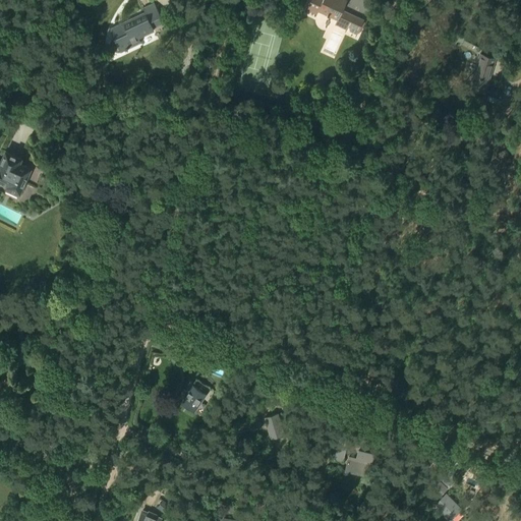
[(310,0),(306,9),(316,13),(319,10),(338,19),(346,0),(345,0),(310,0)]
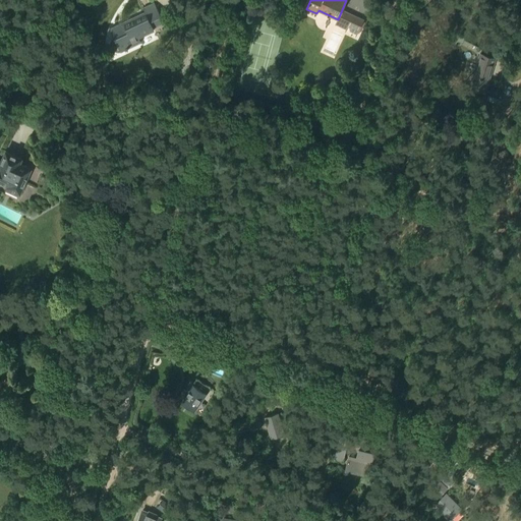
[(145,11),(110,27),(121,52),(141,42),(138,38),(155,30),(154,27),(164,22),(154,2),(142,8),(145,11)]
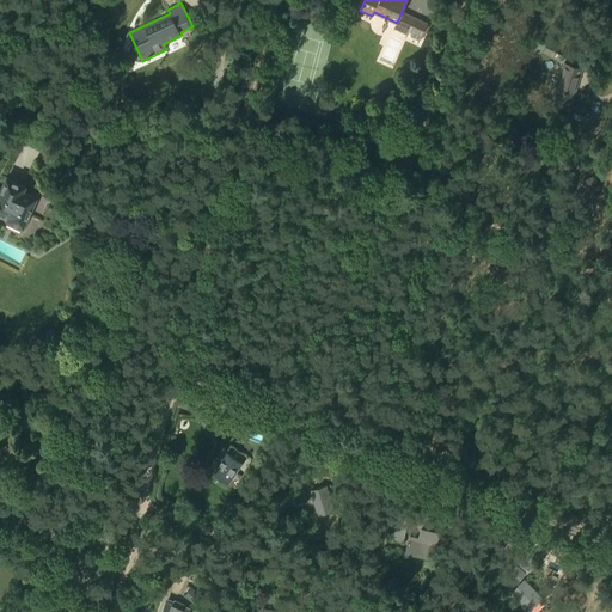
[(564,62),(552,99),(570,105),(582,68),(564,62)]
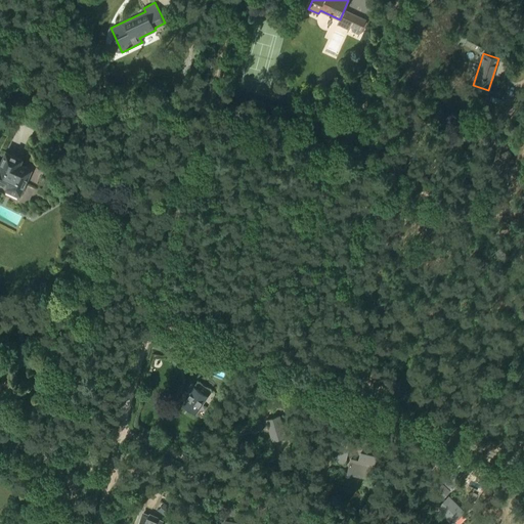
[(511,147),(497,151),(503,164),(515,160),(511,147)]
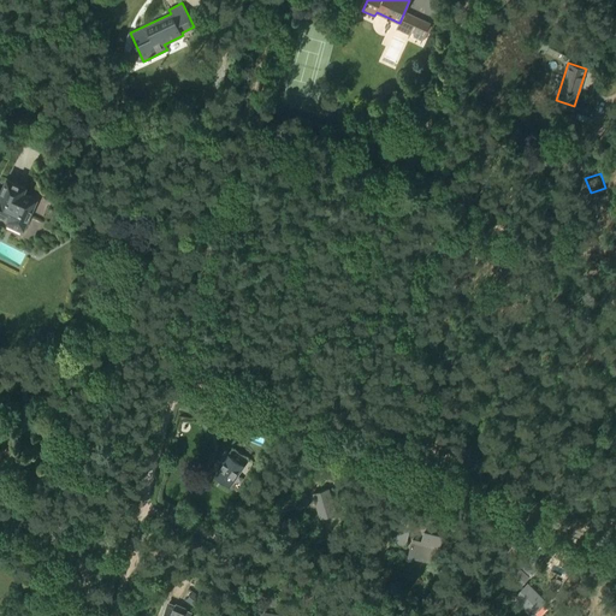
[(0,212),(10,217),(9,219),(23,226),(36,199),(23,191),(25,187),(7,178),(0,191),(0,212)]
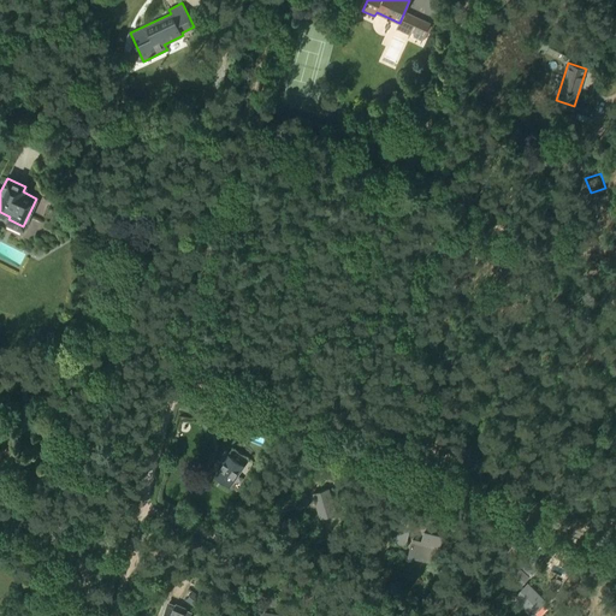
[(229,454),(215,474),(230,484),(234,479),(236,480),(242,471),(241,469),(244,463),(229,454)]
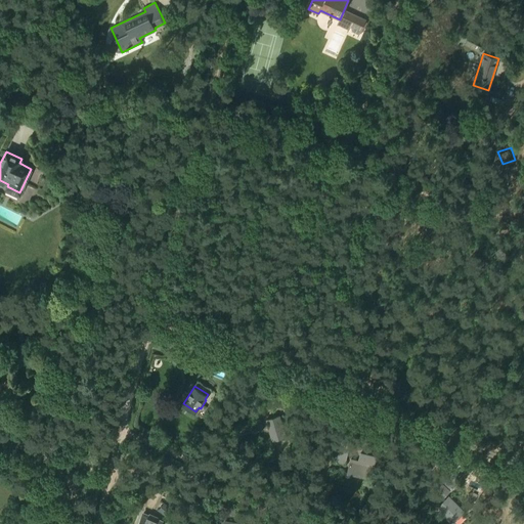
[(286,436),(279,416),(266,420),(272,440),(286,436)]
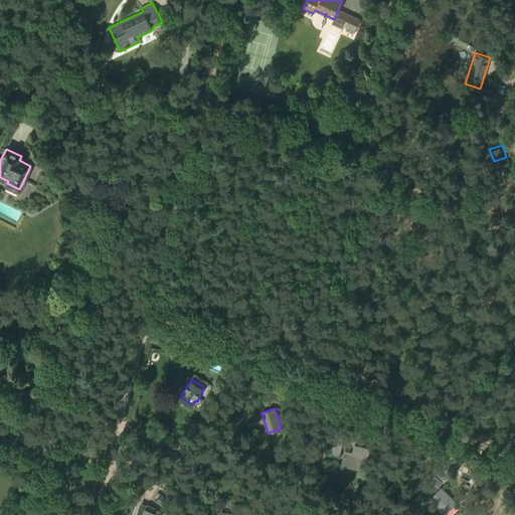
[(344,436),(335,434),(330,454),(339,456),(344,436)]
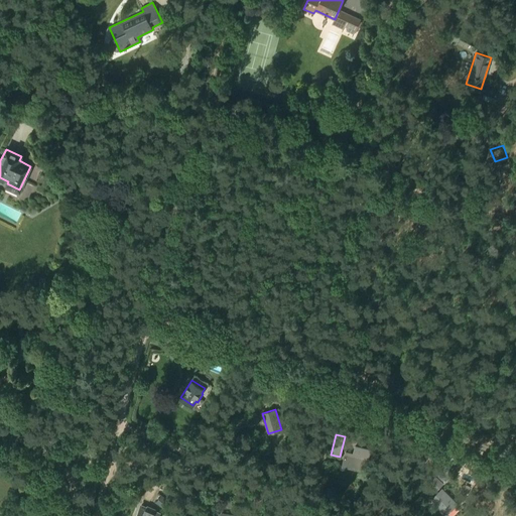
[(466,461),(458,452),(452,459),(460,467),(466,461)]
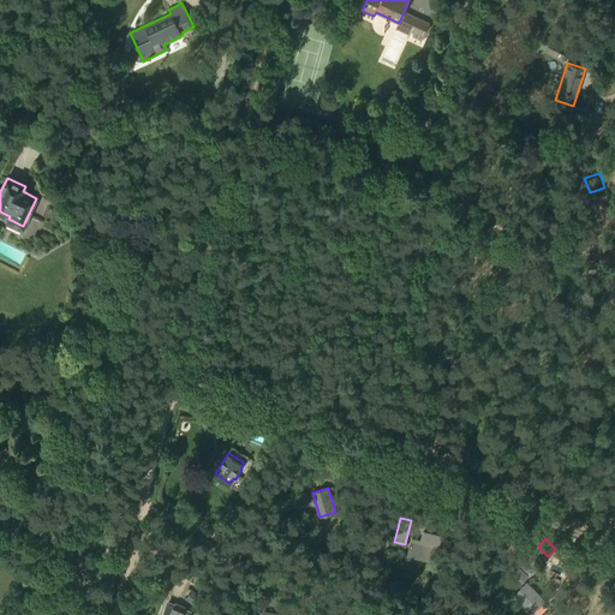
[(412,539),(408,551),(436,557),(439,544),(412,539)]
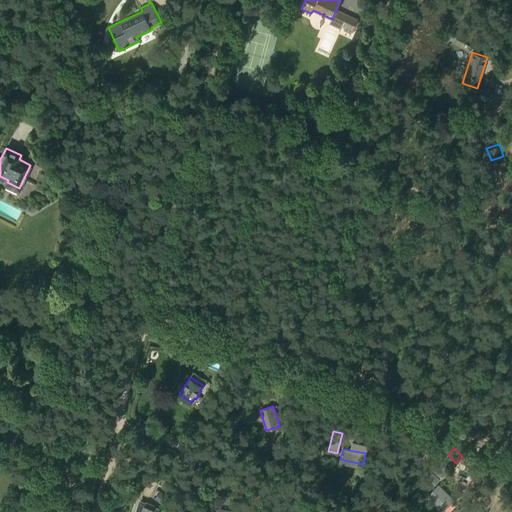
[(441,478),(450,469),(454,465),(445,457),(437,465),(432,470),(441,478)]
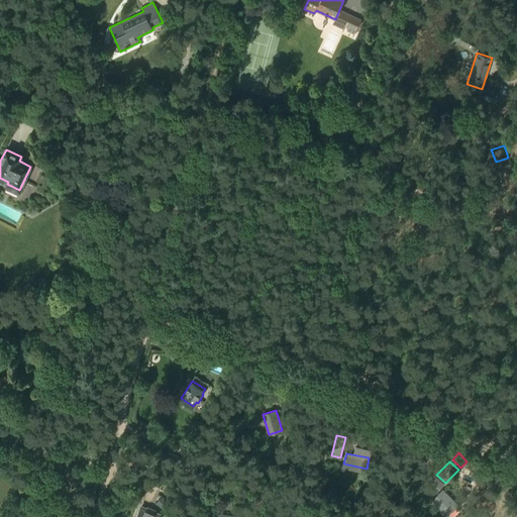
[(442,491),(431,501),(446,516),(457,505),(442,491)]
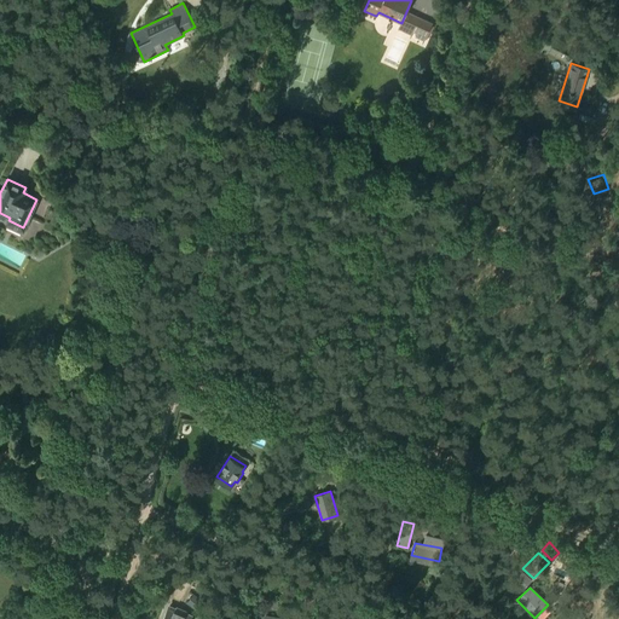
[(169,607),(163,618),(190,618),(191,615),(184,613),(184,612),(177,608),(177,609),(169,607)]
